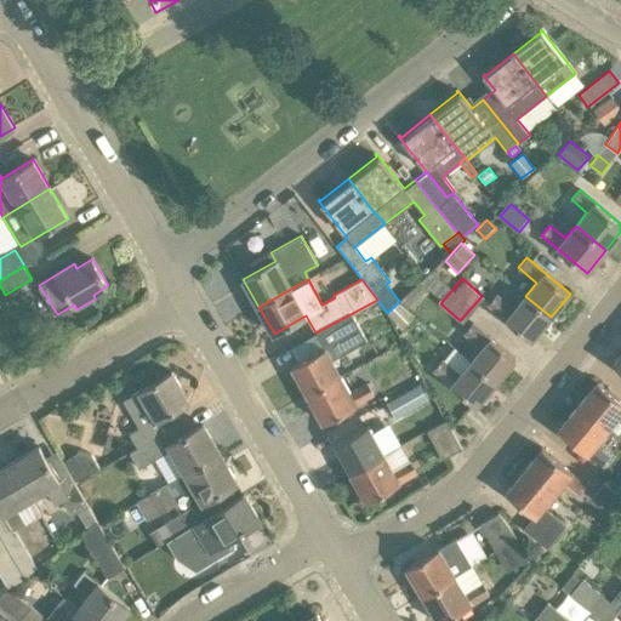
[(496,295),(488,305),(531,340),(551,317),(525,296),(514,309),(496,295)]
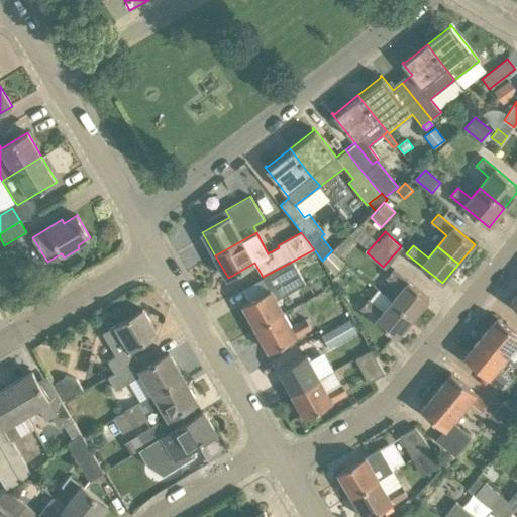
[(346,265),(331,251),(322,261),(335,276),(346,265)]
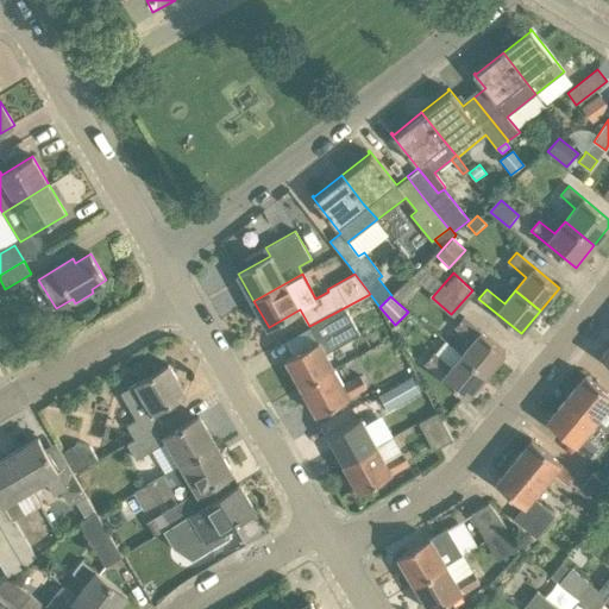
[(337,312),(309,326),(318,341),(286,359),(302,387),(334,369),(325,352),(351,338),(337,312)]
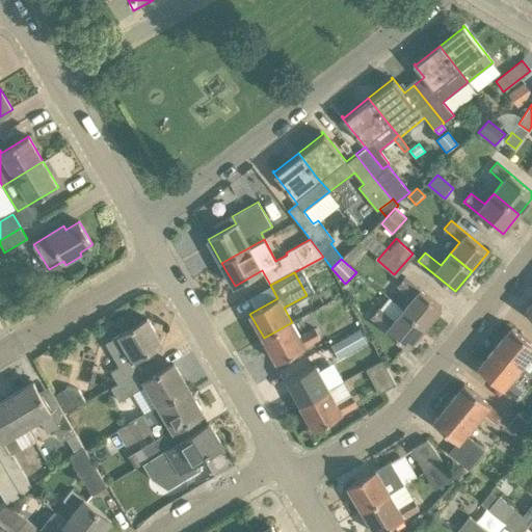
[(442,308),(405,276),(398,285),(413,298),(403,310),(425,327),(442,308)]
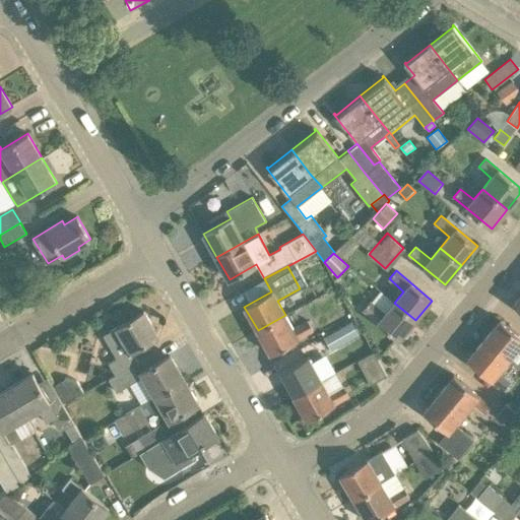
[(385,314),(370,302),(363,310),(399,339),(415,320),(394,303),(385,314)]
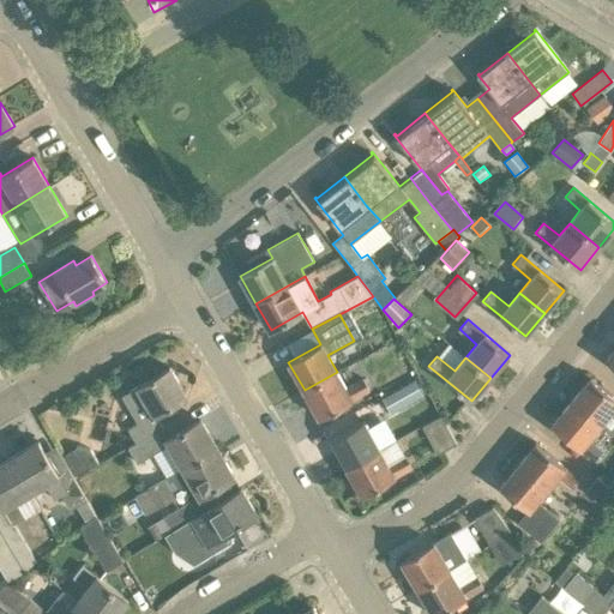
[(127,429),(136,443),(156,432),(163,427),(156,415),(187,397),(169,368),(138,387),(137,386),(121,396),(138,422),(127,429)]
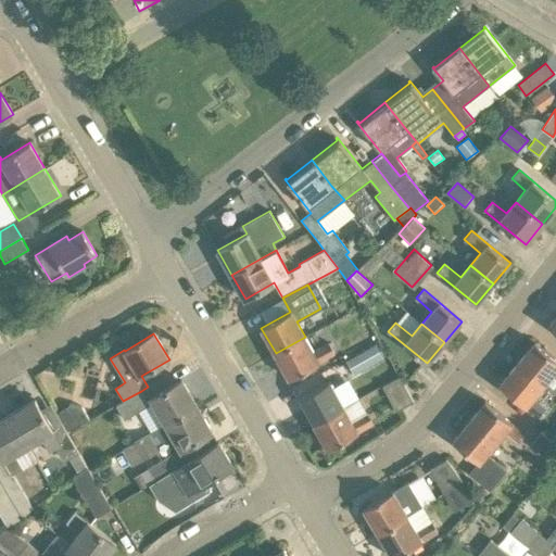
[(290,379),(336,353),(329,343),(314,352),(305,337),(276,353),(290,379)]
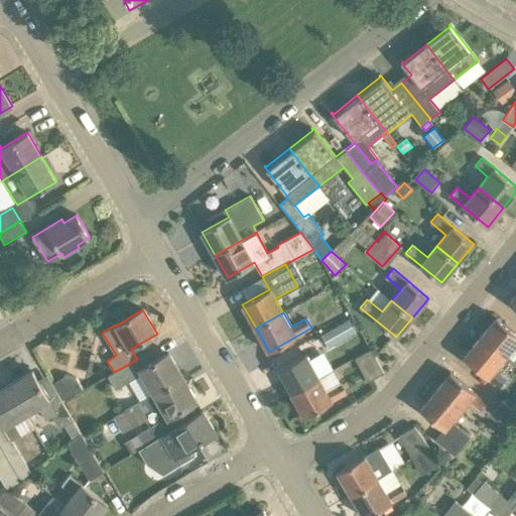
[(480,337),(504,358),(514,346),(515,347),(515,334),(496,317),(480,337)]
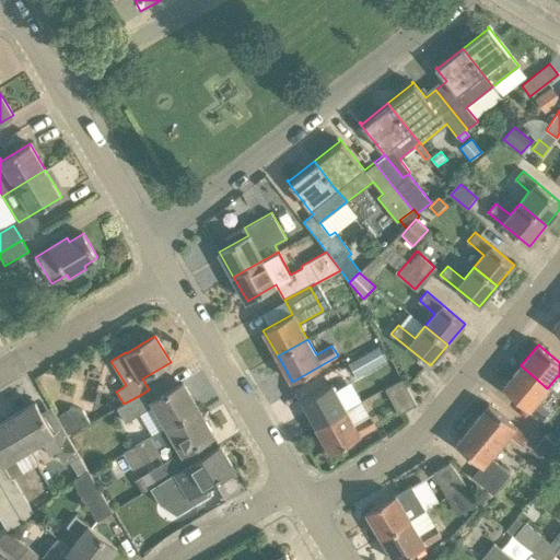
[(381,348),(351,365),(358,376),(387,360),(381,348)]
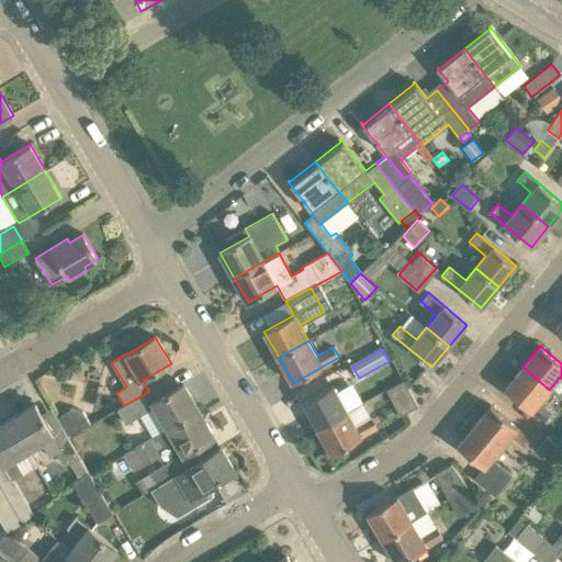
[(505,389),(544,422),(552,414),(538,403),(549,390),(523,367),(505,389)]
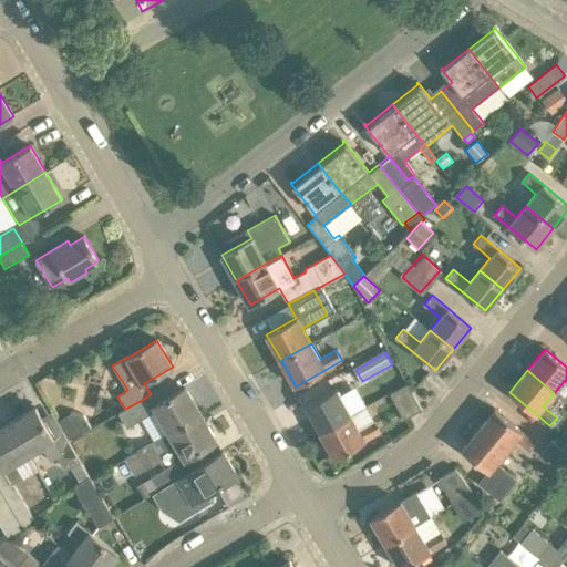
[(422,410),(408,383),(390,393),(404,420),(422,410)]
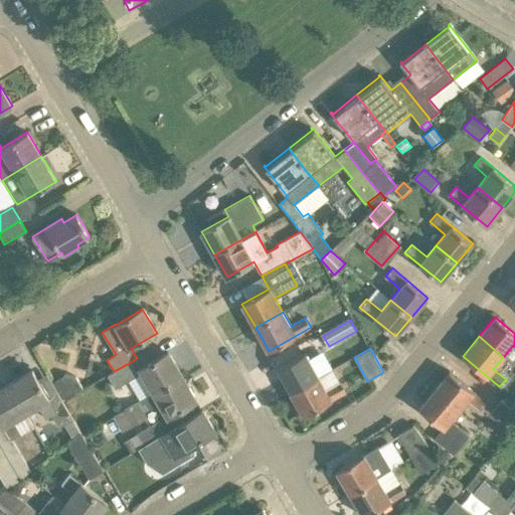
[(168,351),(139,368),(142,372),(145,378),(129,388),(128,386),(113,395),(122,411),(154,393),(182,375),(168,351)]
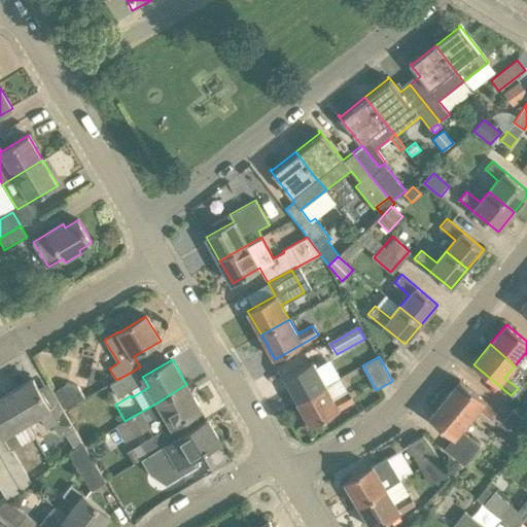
[(325,385),(313,361),(284,377),(297,401),(325,385)]
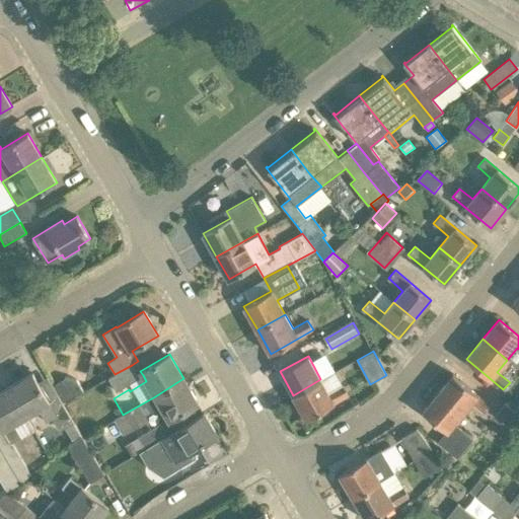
[(115,374),(108,378),(117,390),(138,376),(132,365),(115,374)]
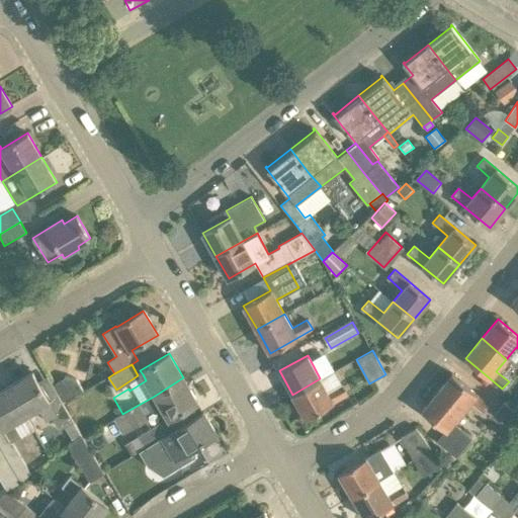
[(59,430),(68,425),(74,421),(57,392),(47,398),(31,373),(9,386),(26,416),(38,409),(47,422),(53,418),(59,430)]
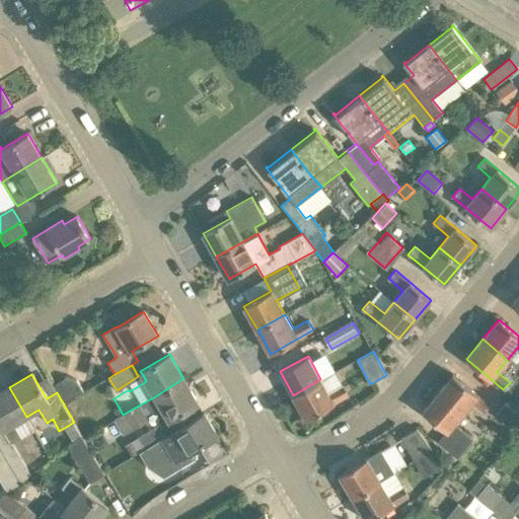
[(485,414),(491,405),(453,374),(438,393),(463,414),(471,402),(485,414)]
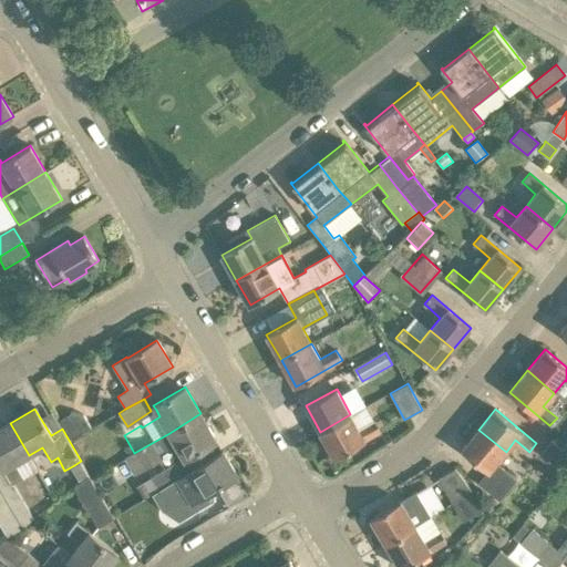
[(72,412),(60,419),(71,439),(91,426),(83,415),(72,412)]
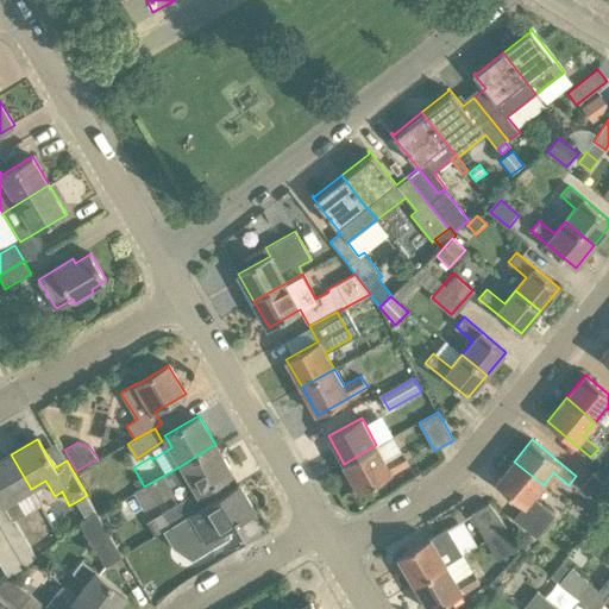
[(189,476),(199,494),(233,473),(215,444),(182,465),(144,487),(133,493),(144,512),(174,494),(170,488),(189,476)]
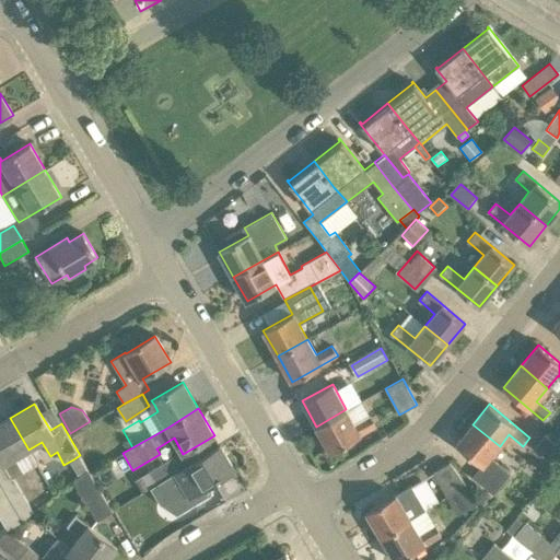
[(376,427),(370,416),(354,424),(346,409),(316,427),(330,452),(376,427)]
